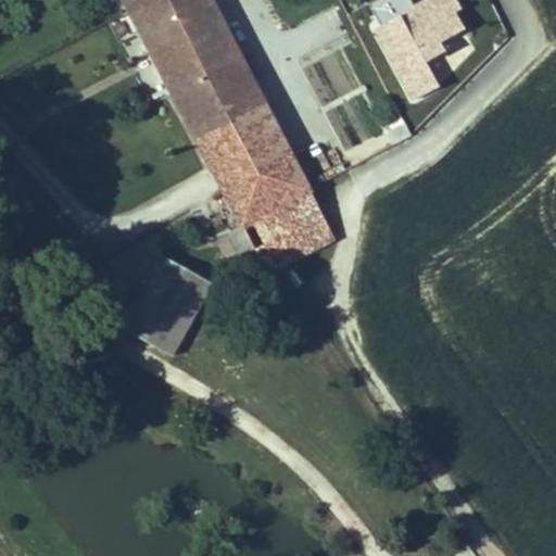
[(262,103),(207,0),(124,0),(197,137),(262,103)]
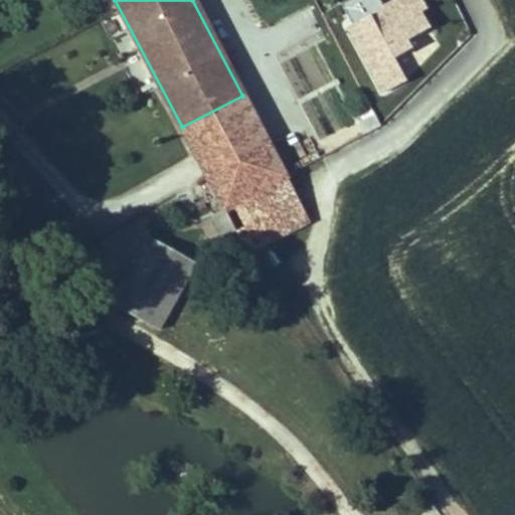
[(382,6),(378,0),(348,0),(342,3),(351,22),(369,12),(382,6)]
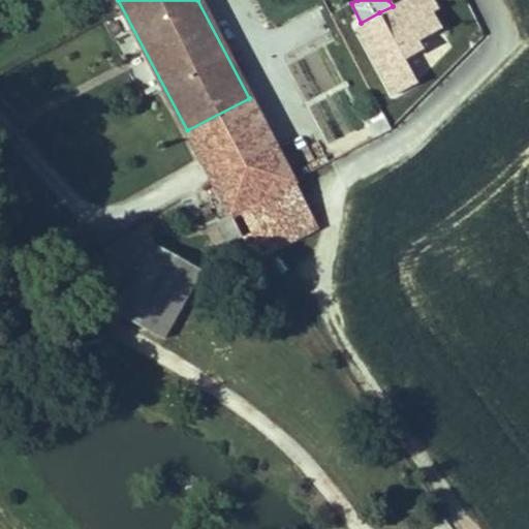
[(379,12),(404,59),(422,51),(416,41),(440,29),(432,12),(438,9),(433,0),(403,0),(393,6),(379,12)]
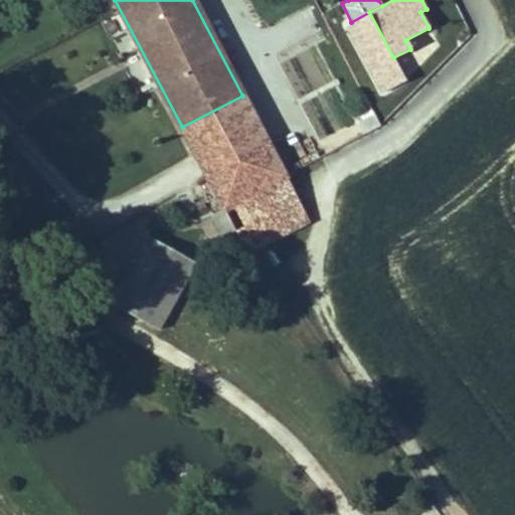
[(369,12),(351,22),(343,26),(380,96),(406,82),(393,57),(369,12)]
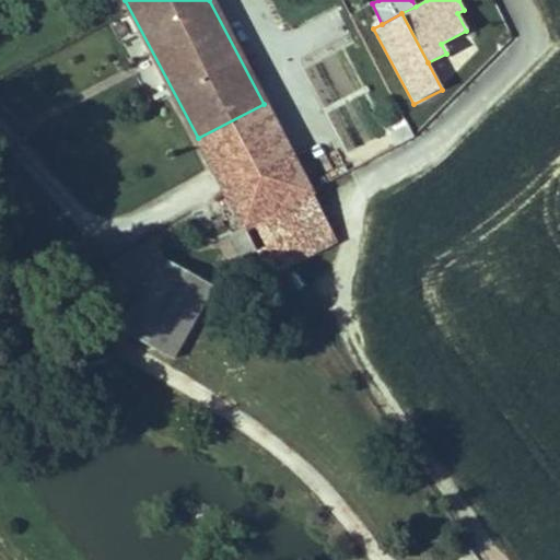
[(323,114),(364,92),(376,116),(399,104),(362,32),(339,44),(298,65),(323,114)]
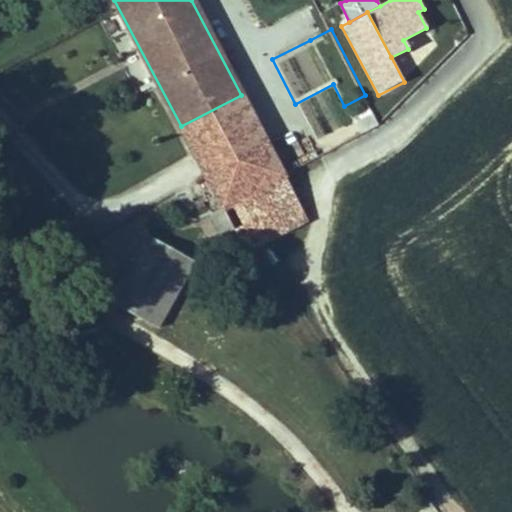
[(344,106),(333,84),(295,104),(316,144),(354,125),(344,106)]
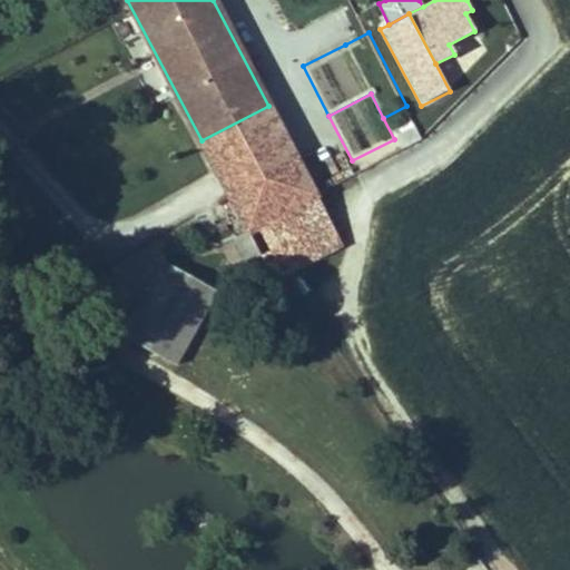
[(316,195),(268,106),(202,140),(248,231),(261,225),(285,274),(342,245),(316,195)]
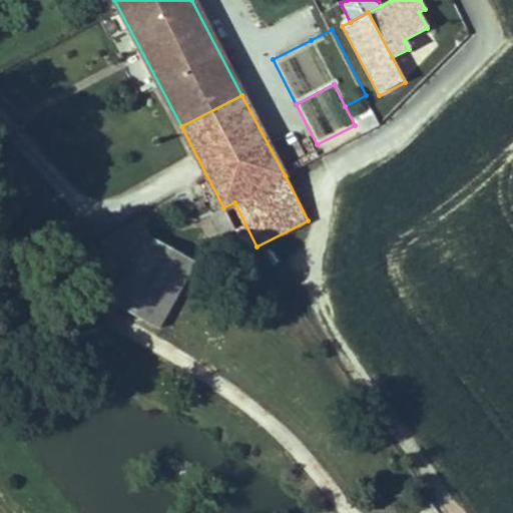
[(212,213),(223,232),(233,227),(246,252),(257,246),(234,202),(223,207),(212,213)]
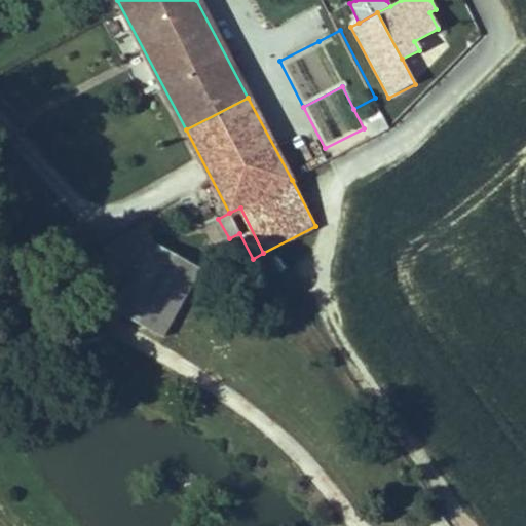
[(229,238),(218,219),(215,220),(225,240),(229,238)]
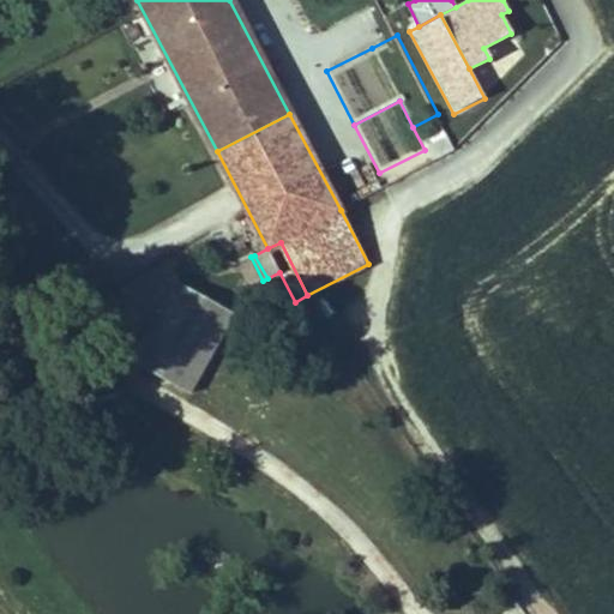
[(188,393),(234,312),(175,280),(130,360),(188,393)]
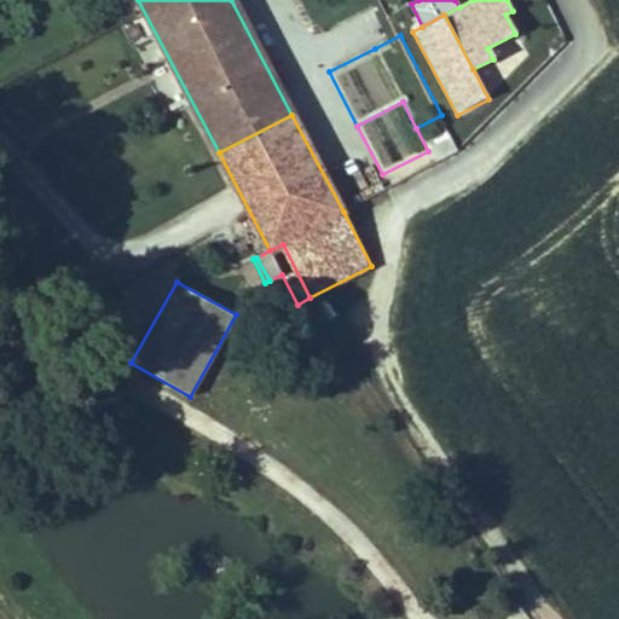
All buildings are outlined.
